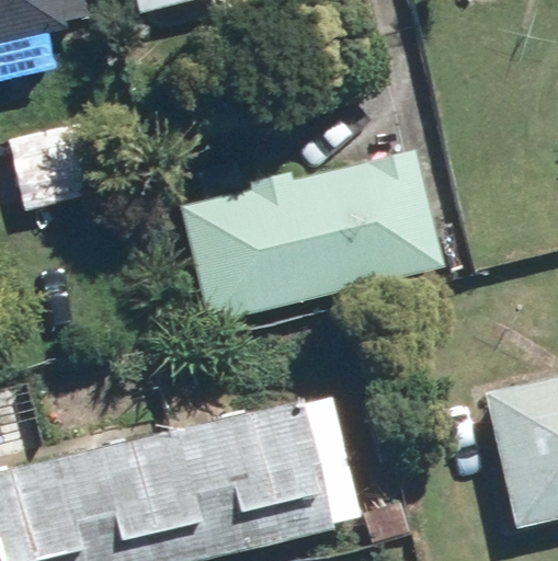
[(0,0),(0,92),(59,79),(48,30),(93,19),(88,0),(0,0)]
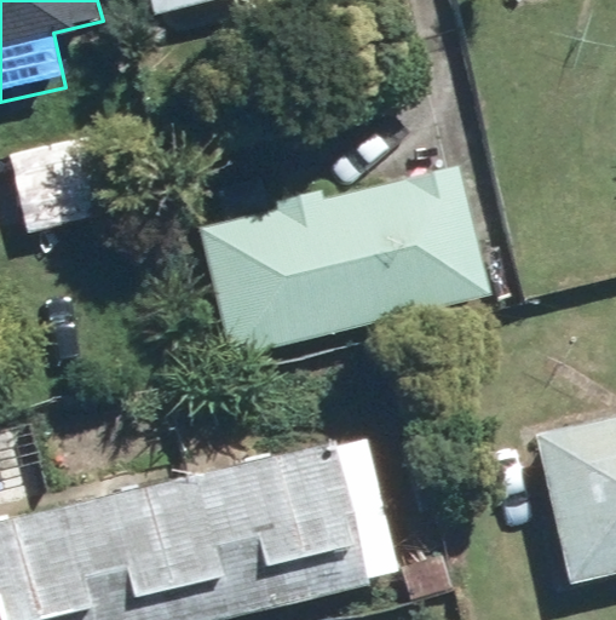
[(150,0),(154,16),(217,0),(150,0)]
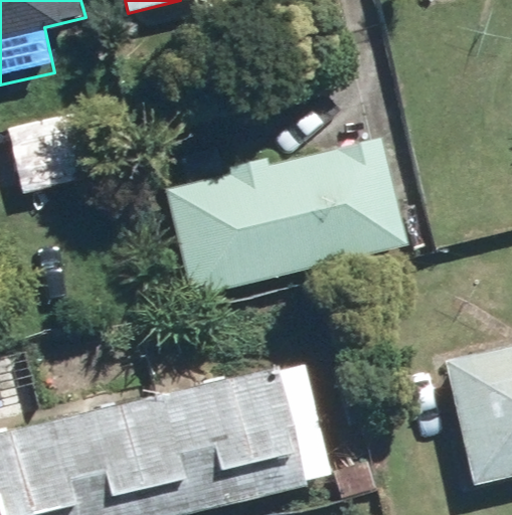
[(386,136),(170,188),(196,297),(412,244),(386,136)]
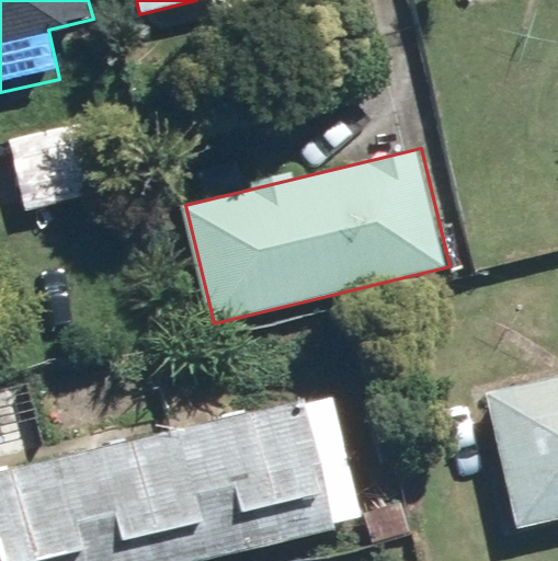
[(557,375),(484,392),(515,527),(557,516),(557,375)]
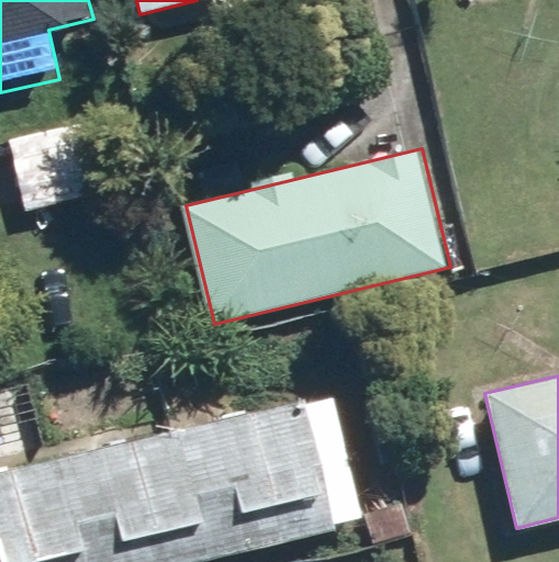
[(0,561),(179,561),(335,525),(303,393),(0,465),(0,561)]
